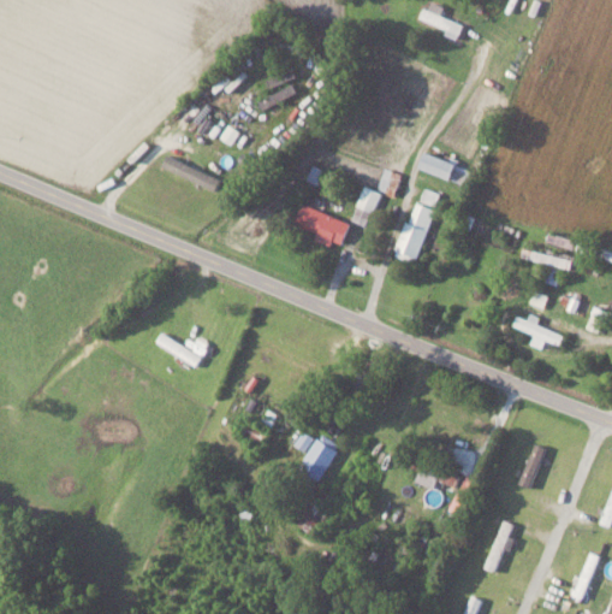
[(463,27),(440,16),(444,9),(428,1),(420,19),(446,31),(444,36),(456,41),(463,27)]
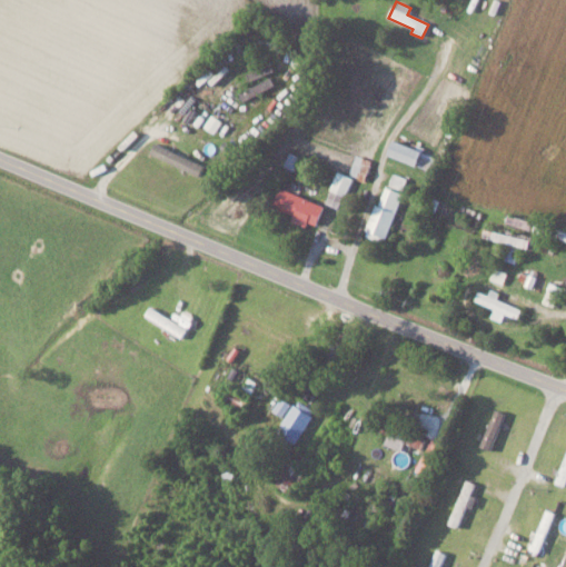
[(387,156),(430,172),(436,158),(393,141),(387,156)]
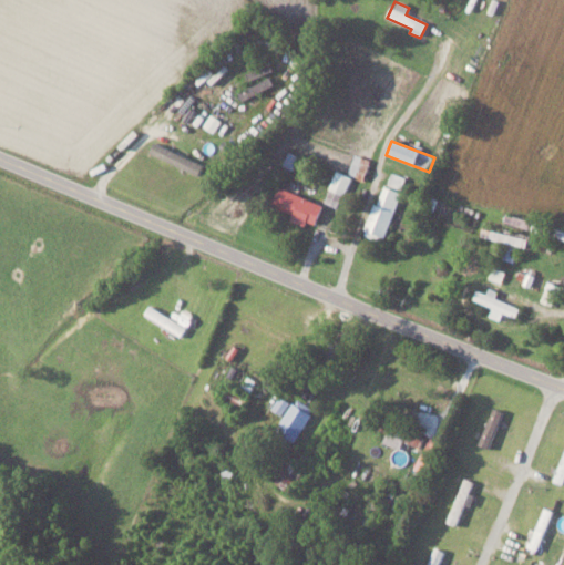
[(149,155),(198,175),(203,165),(153,144),(149,155)]
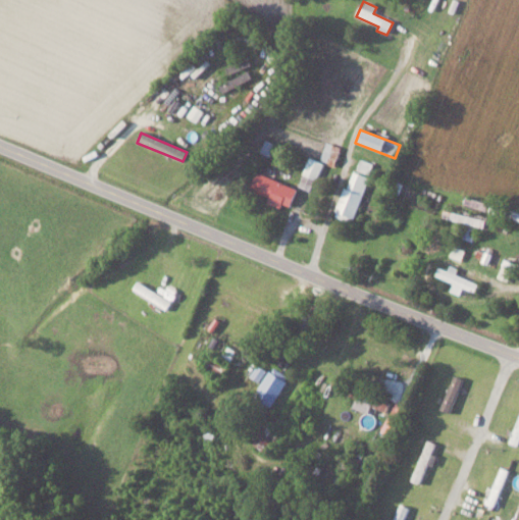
[(333,166),(340,148),(324,143),(318,161),(333,166)]
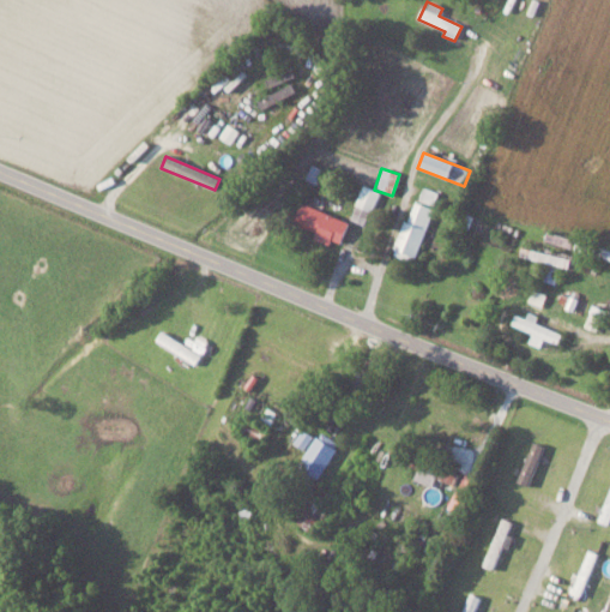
[(376,191),(360,186),(350,221),(367,226),(376,191)]
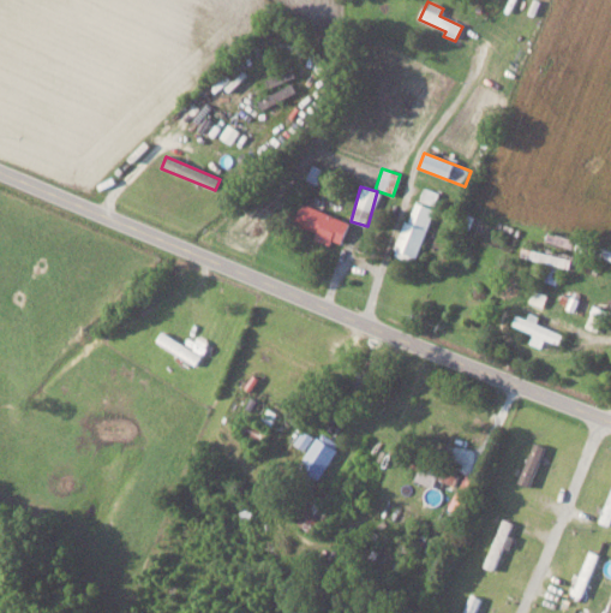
[(431,208),(414,203),(409,222),(402,220),(391,257),(415,263),(431,208)]
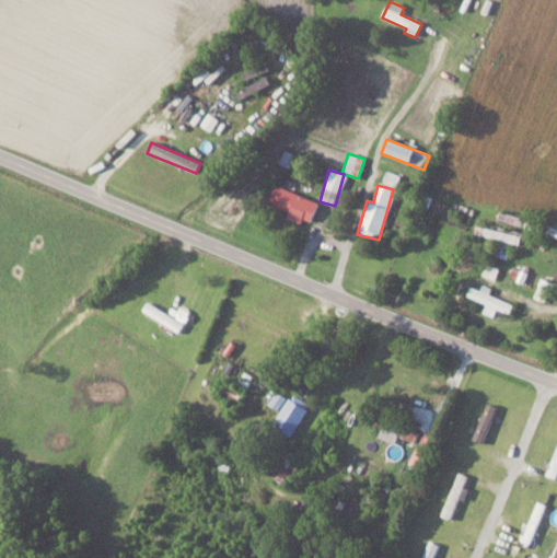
[(317,202),(275,186),(268,204),(290,211),(288,217),(309,225),(317,202)]
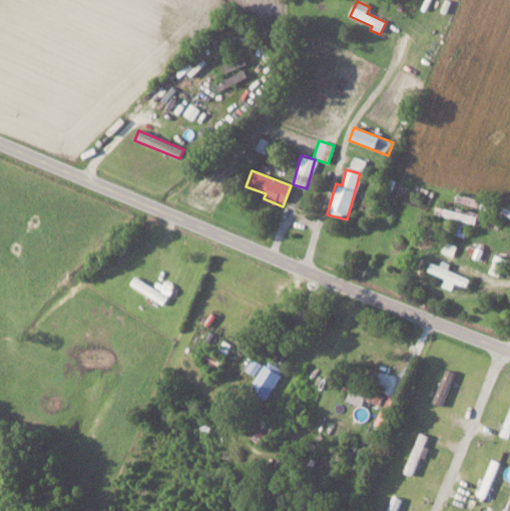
[(470,281),(447,271),(450,265),(441,262),(439,267),(431,264),(427,272),(444,279),(441,287),(451,292),(454,284),(466,289),(470,281)]
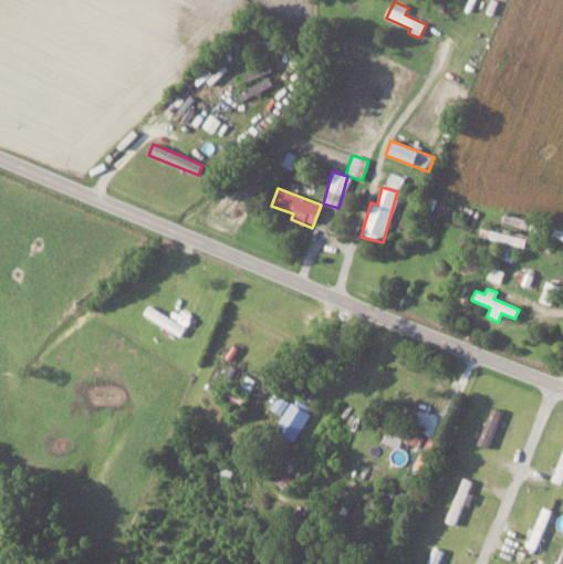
[(223,404),(241,409),(246,396),(228,390),(223,404)]
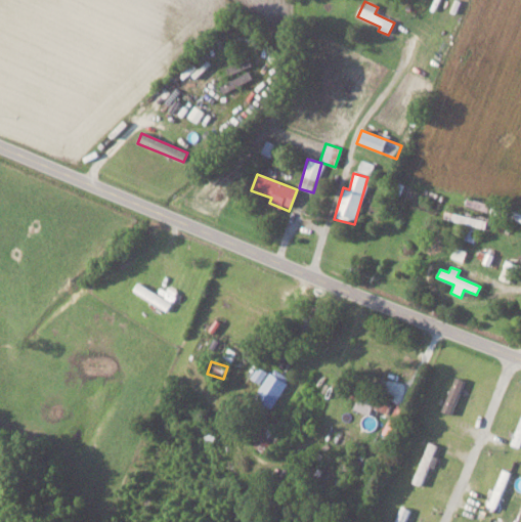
[(250,379),(260,385),(267,373),(256,367),(250,379)]
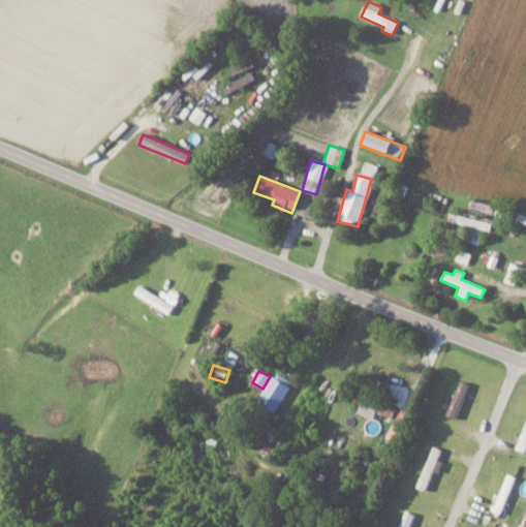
[(277,413),(290,381),(272,373),(258,405),(277,413)]
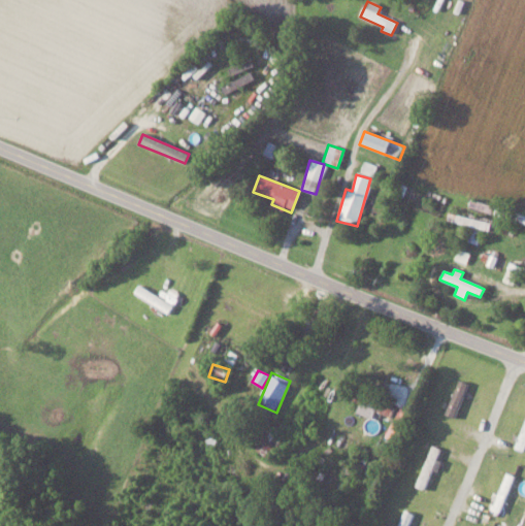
[(445,416),(454,419),(467,385),(458,381),(445,416)]
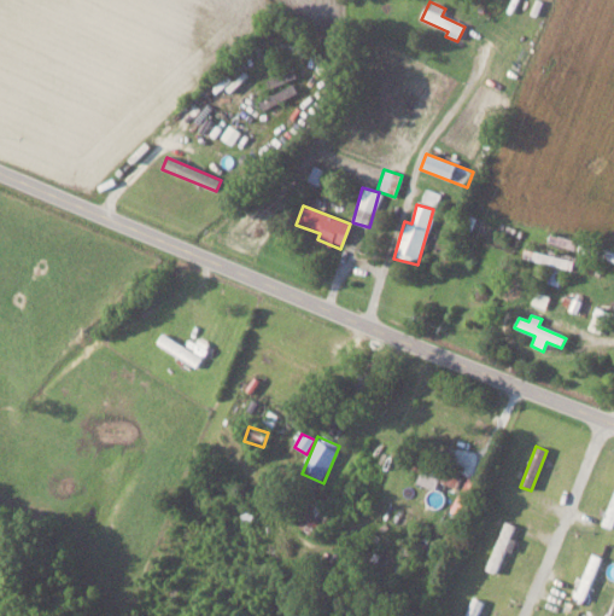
[(420,475),(416,483),(434,492),(439,482),(456,489),(461,478),(417,458),(411,470),(420,475)]
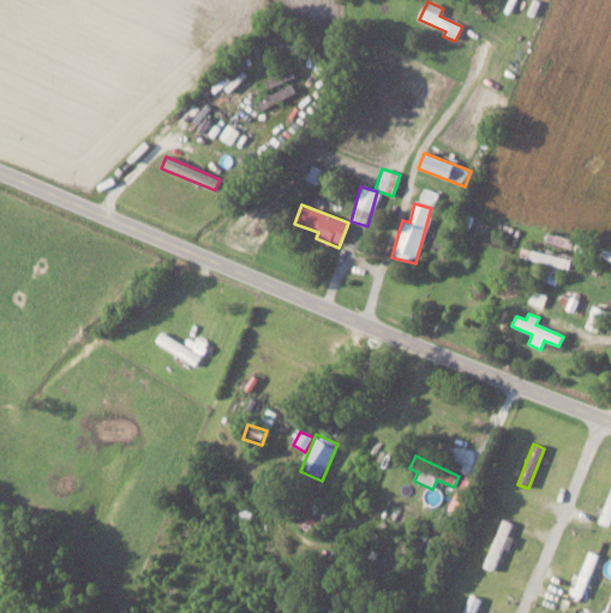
[(459,489),(471,493),(475,478),(463,475),(459,489)]
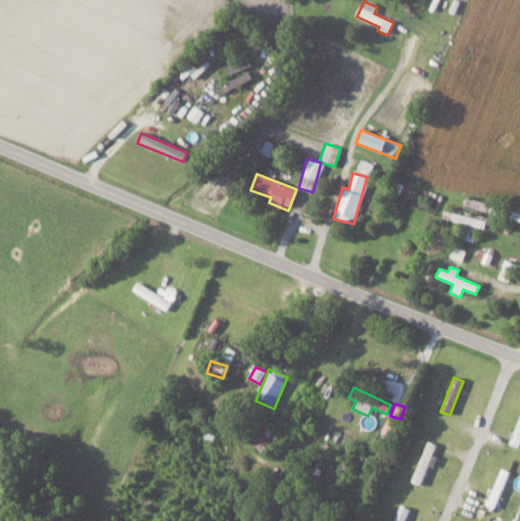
[(380,433),(393,439),(400,425),(388,418),(380,433)]
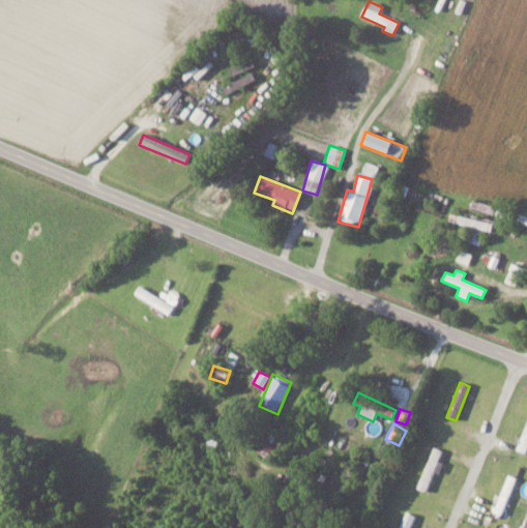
[(255,451),(271,463),(280,451),(270,445),(273,440),(266,436),(255,451)]
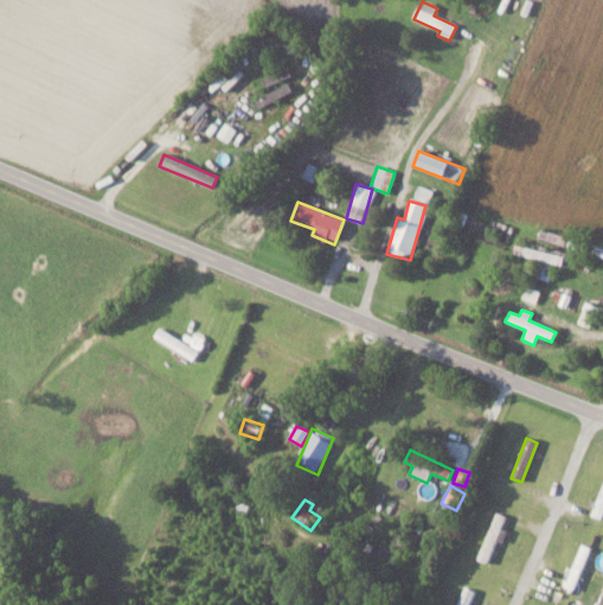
[(505,516),(494,513),(476,560),(487,565),(505,516)]
